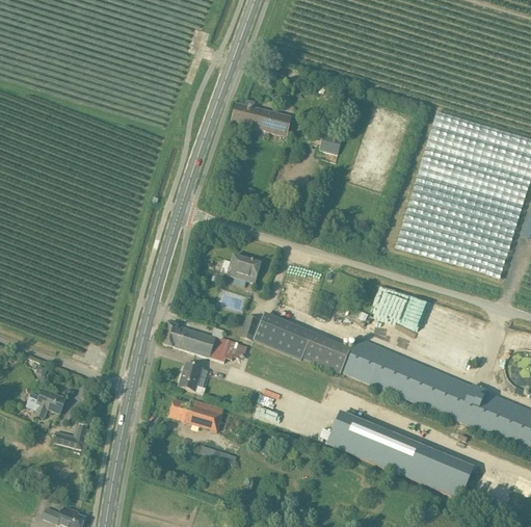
[(256,98),(246,96),(245,102),(236,100),(232,120),(287,133),(291,114),(254,104),(256,98)]
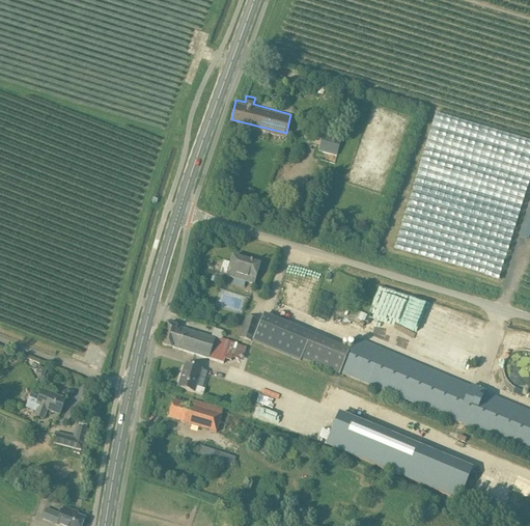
[(341,134),(324,129),(319,146),(337,150),(341,134)]
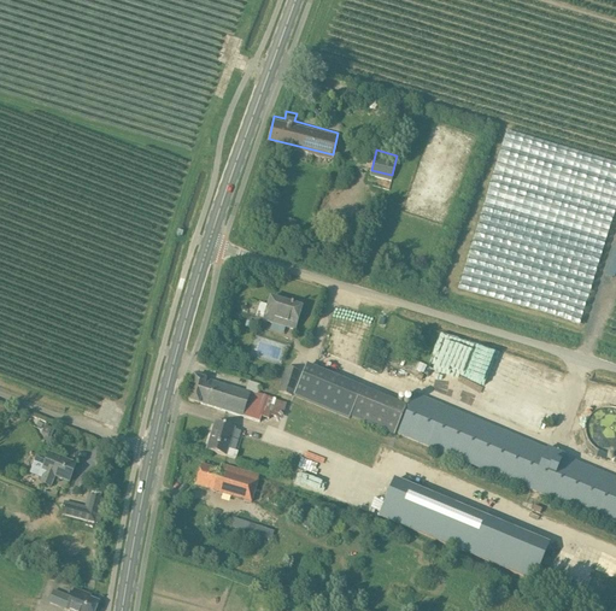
[(254,317),(263,319),(265,321),(267,316),(295,325),(303,303),(271,292),(269,300),(260,298),(254,317)]
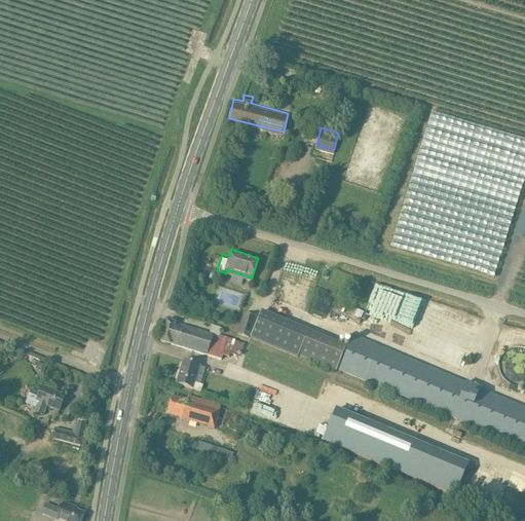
[(476,344),(484,315),(423,296),(414,325),(476,344)]
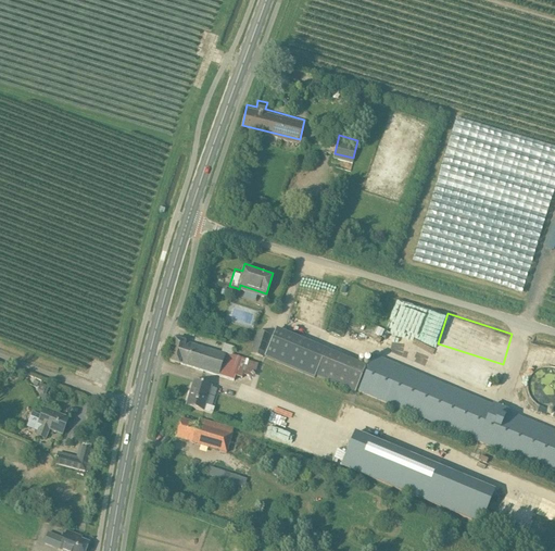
[(272,330),(259,326),(252,350),(265,353),(272,330)]
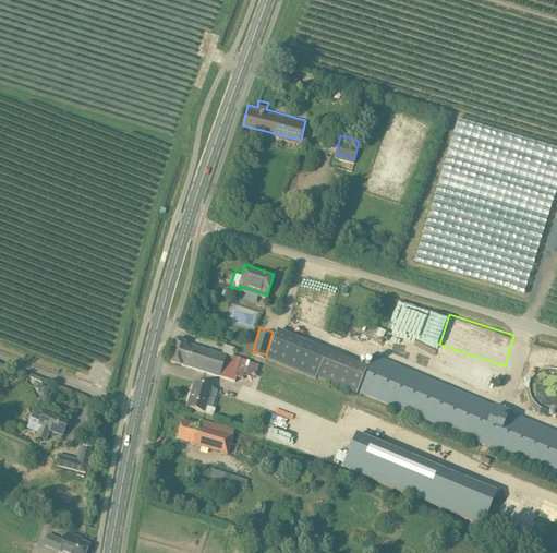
[(233,352),(177,336),(170,357),(235,376),(237,372),(244,374),(245,371),(255,374),(261,360),(249,357),(249,356),(233,351),(233,352)]
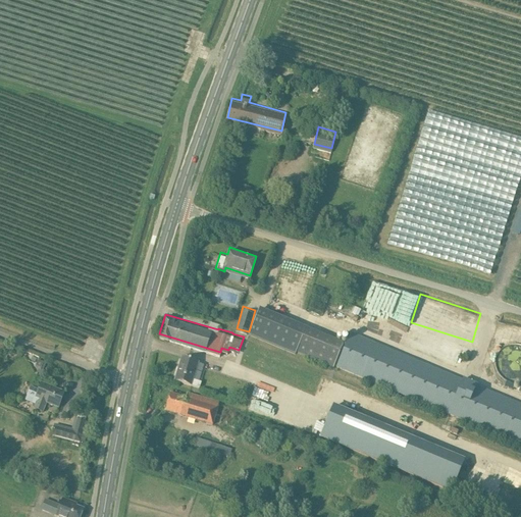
[(520,400),(351,328),(336,363),(520,440),(520,400)]
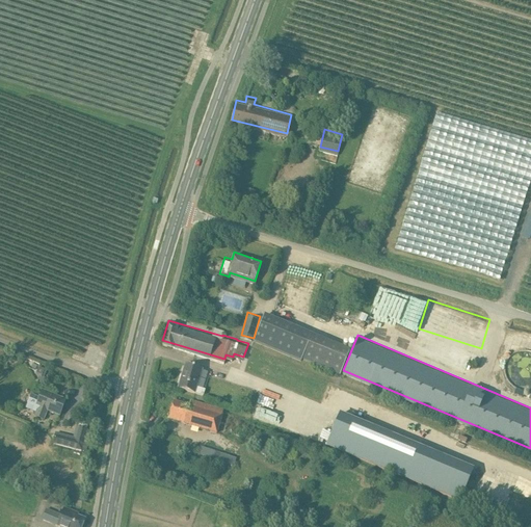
[(203,365),(186,360),(179,384),(195,389),(203,365)]
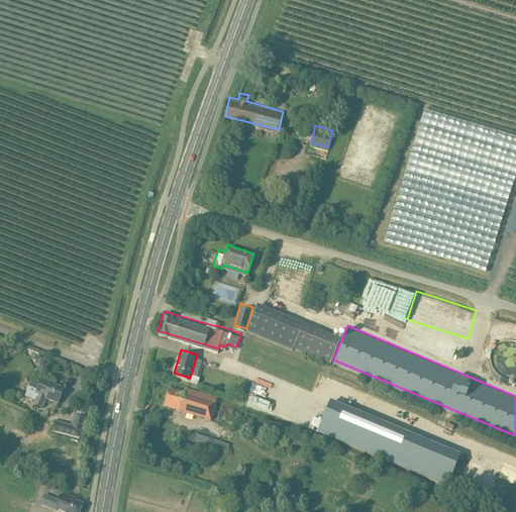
[(508,381),(510,376),(502,373),(500,378),(508,381)]
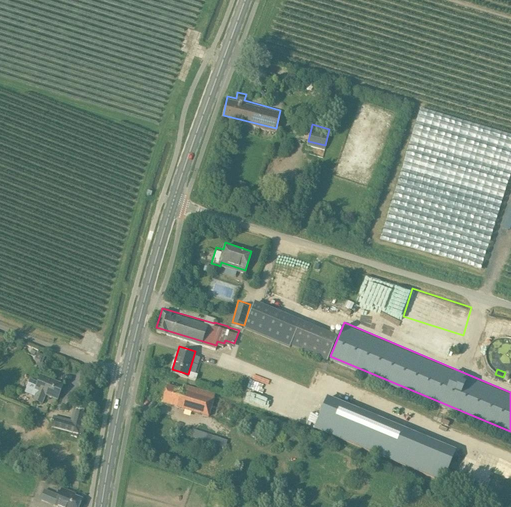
[(35,392),(34,396),(43,400),(46,391),(58,396),(64,381),(41,371),(38,378),(31,375),(26,388),(35,392)]
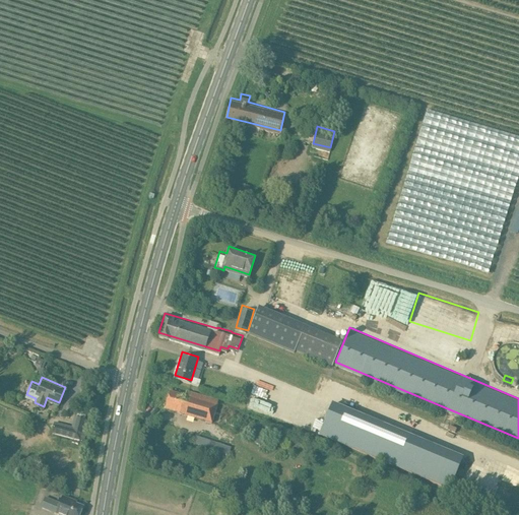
[(186,392),(171,387),(165,405),(212,420),(219,397),(187,388),(186,392)]
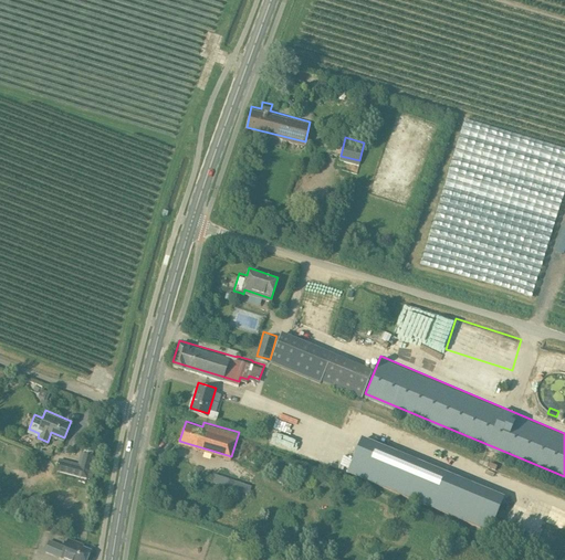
[(349,468),(433,504),(448,471),(363,435),(349,468)]
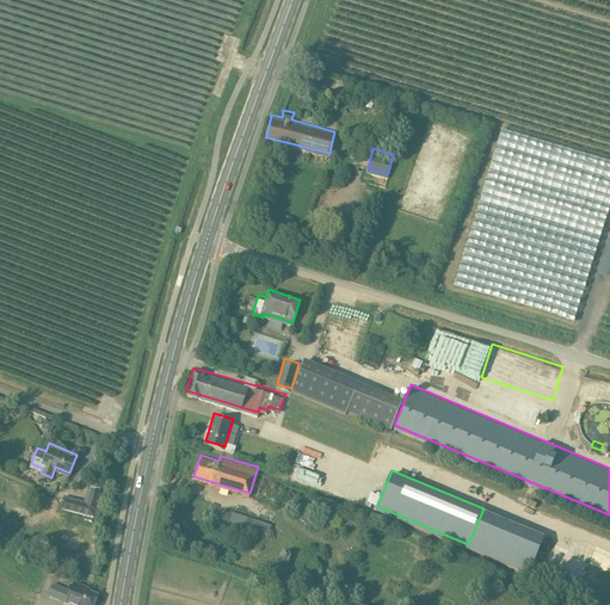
[(106,488),(88,483),(85,497),(65,491),(61,505),(94,513),(94,512),(100,513),(106,488)]
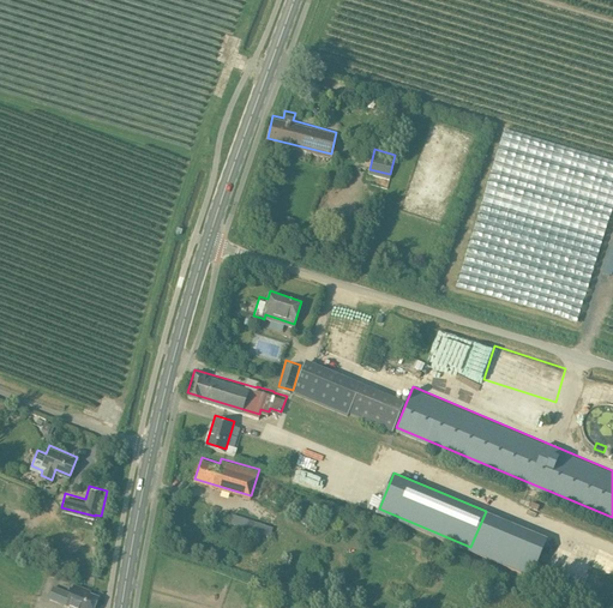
[(546,536),(486,511),(470,547),(532,572),(546,536)]
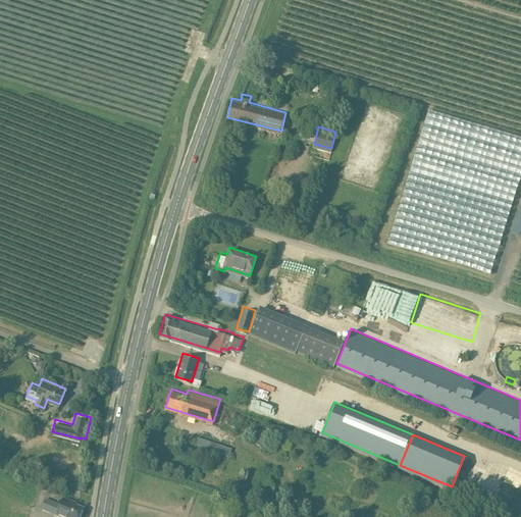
[(211,438),(204,436),(202,444),(209,446),(211,438)]
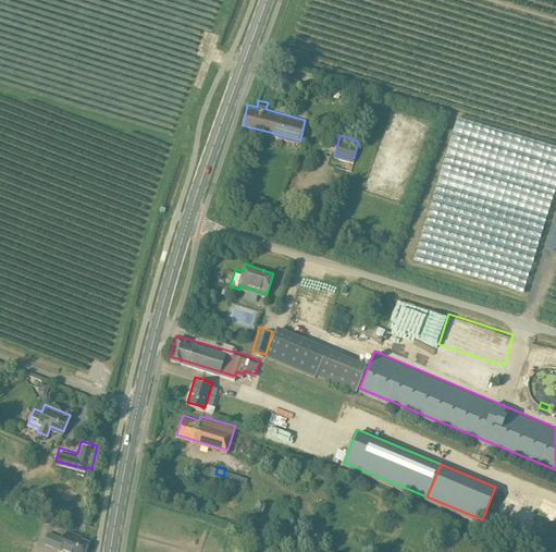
[(233,470),(231,478),(238,480),(241,473),(233,470)]
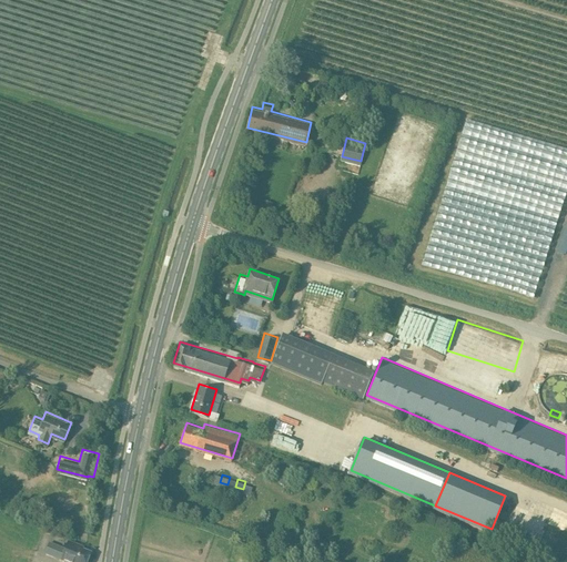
[(69,537),(62,557),(76,561),(85,561),(92,549),(80,543),(81,541),(69,537)]
